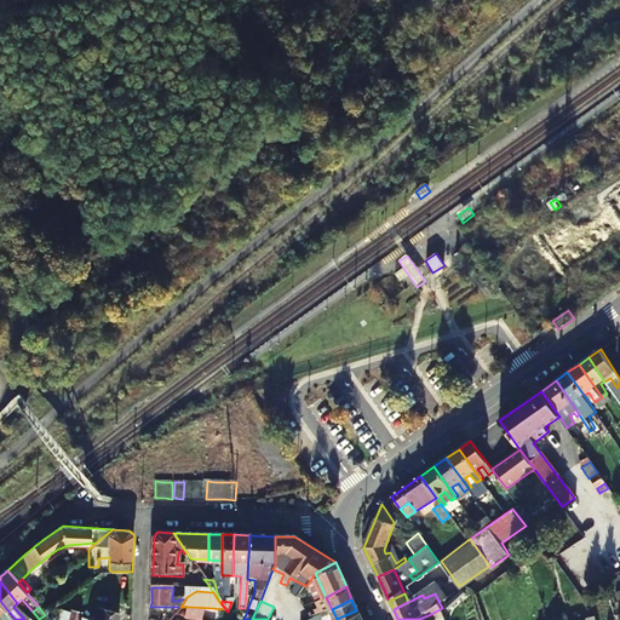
[(199,608),(189,607),(185,615),(199,619),(199,608)]
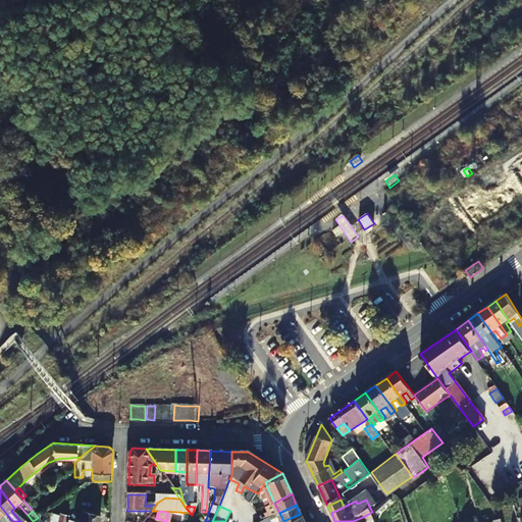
[(279,513),(270,518),(271,521),(282,521),(283,521),(279,513)]
